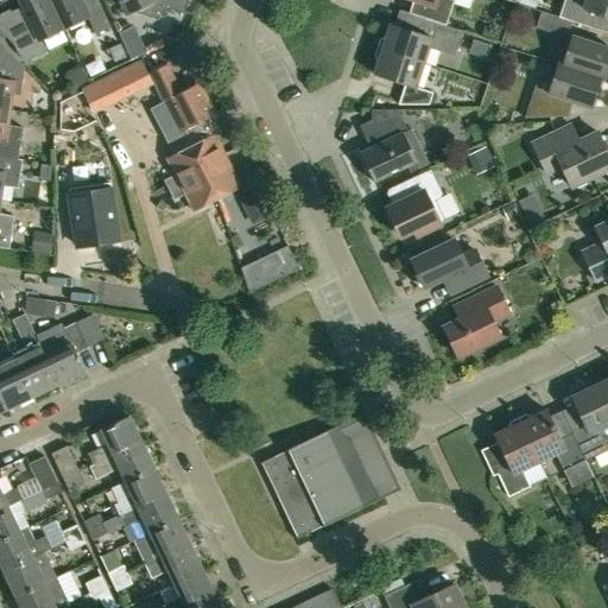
[(38,40),(64,29),(50,0),(18,0),(24,11),(13,16),(10,10),(0,13),(0,30),(13,44),(18,54),(24,61),(43,51),(38,40)]
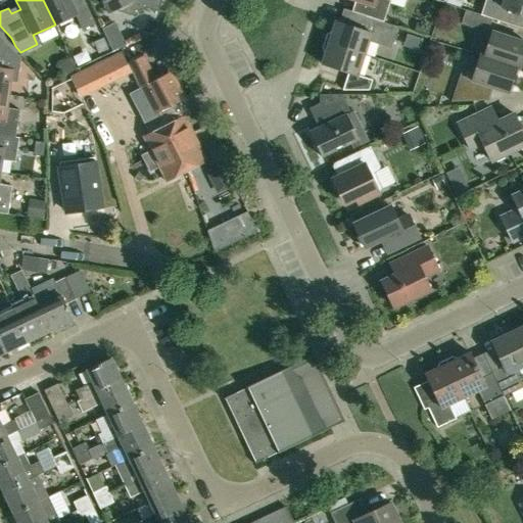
[(43,0),(55,25),(75,14),(82,30),(95,24),(84,0),(43,0)]
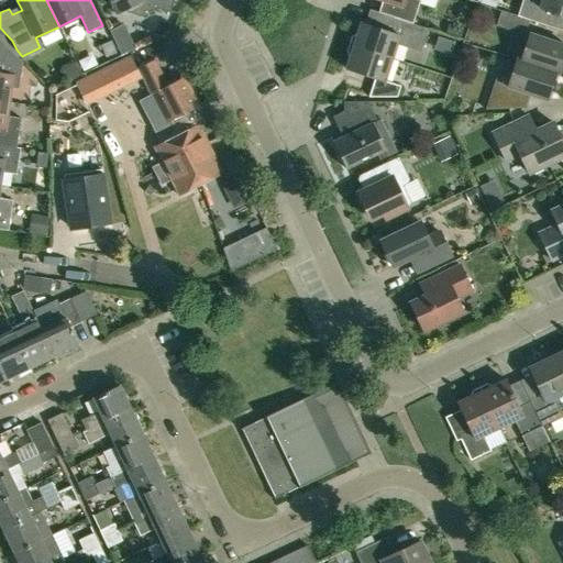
[(109,0),(117,14),(124,11),(140,17),(156,9),(170,12),(174,0),(109,0)]
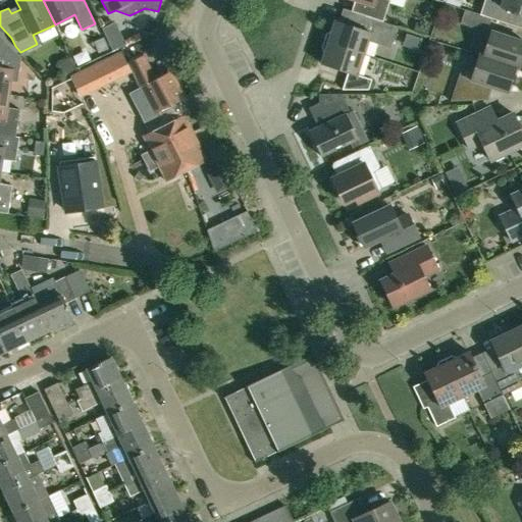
[(382,21),(389,0),(355,0),(362,2),(359,13),(365,16),(382,21)]
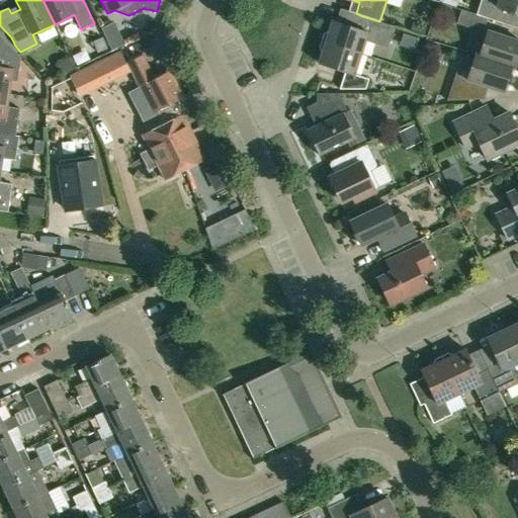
[(517,0),(483,0),(479,15),(487,18),(503,23),(507,10),(517,14),(517,0)]
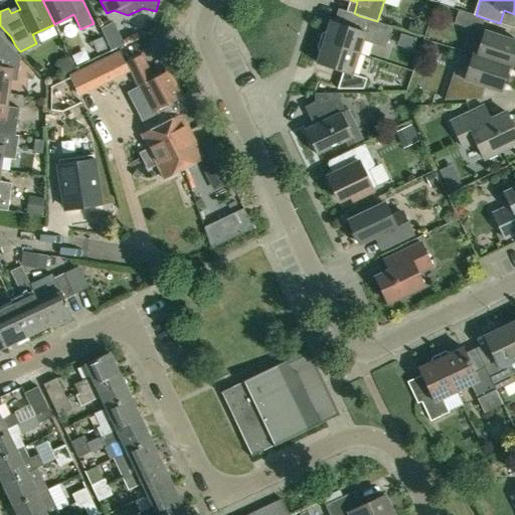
[(484,18),(476,15),(459,10),(454,23),(480,32),(484,18)]
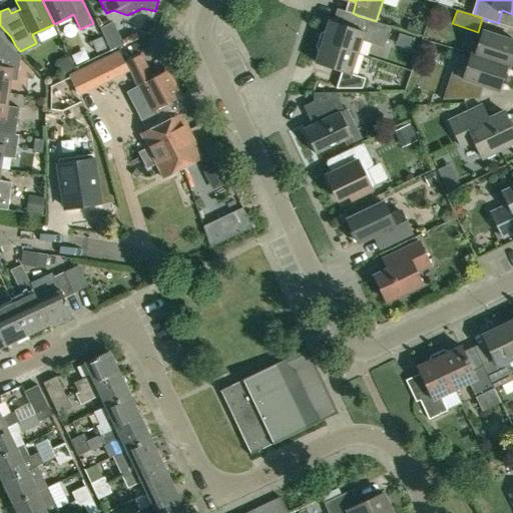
[(390,26),(376,21),(359,16),(355,29),(329,20),(325,30),(321,33),(318,40),(358,53),(362,40),(383,47),(390,26)]
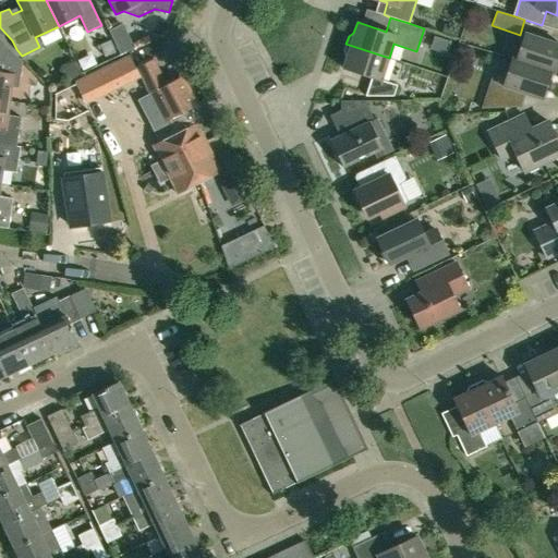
[(460,28),(445,23),(445,25),(443,33),(457,37),(458,33),(460,28)]
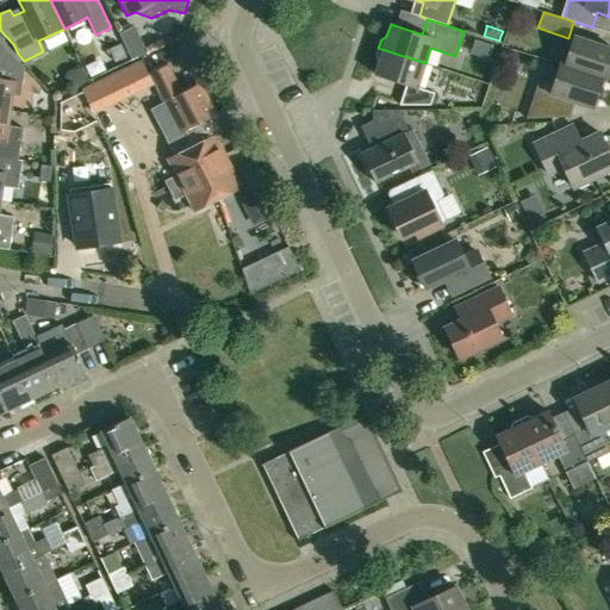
[(602,79),(607,80),(609,69),(609,48),(573,37),(565,66),(564,66),(602,79)]
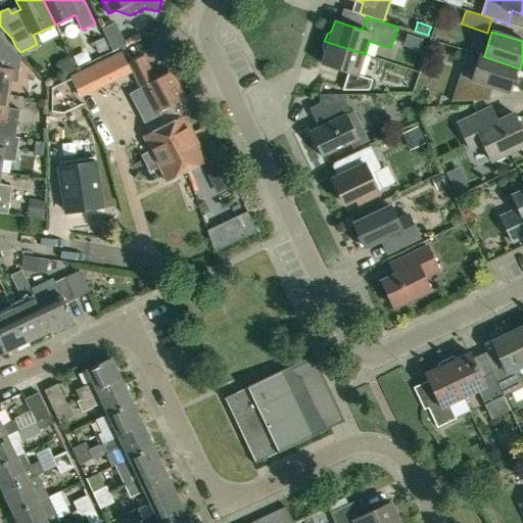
[(91,42),(96,54),(109,48),(105,38),(104,35),(91,42)]
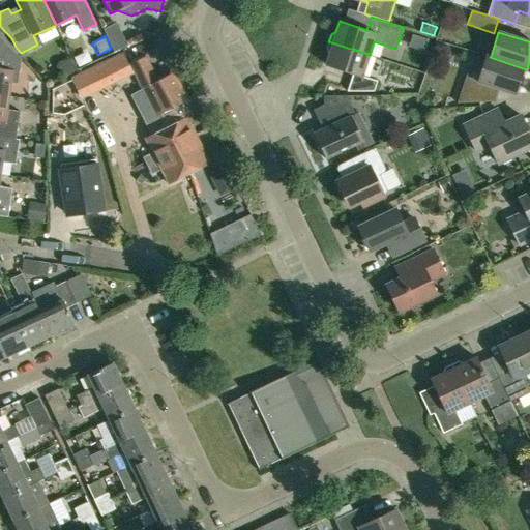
[(21,58),(7,45),(0,36),(0,55),(4,60),(3,69),(0,68),(0,94),(9,96),(11,83),(17,84),(21,58)]
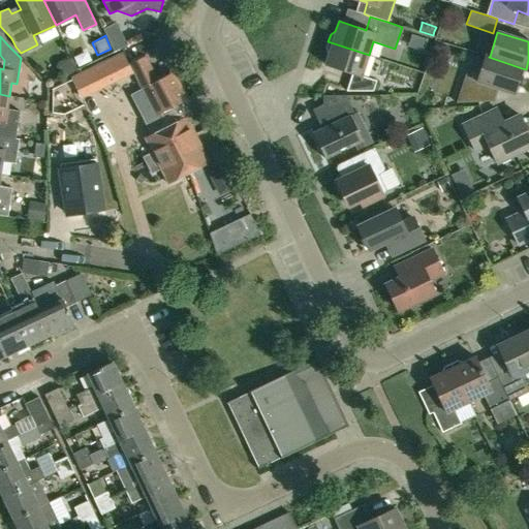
[(362,75),(369,55),(328,41),(325,49),(329,54),(324,64),(352,73),(346,91),(373,91),(376,81),(362,75)]
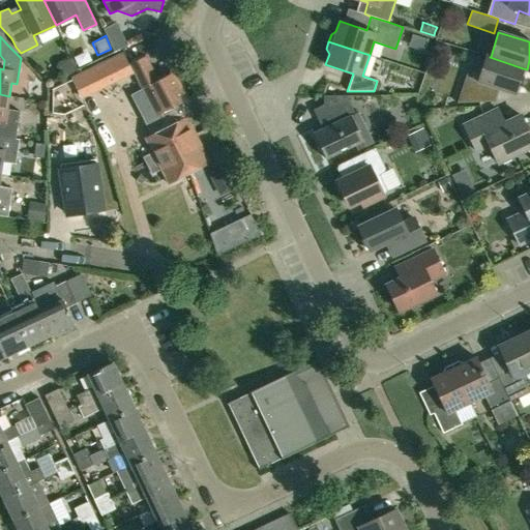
[(490,57),(491,57),(487,55),(478,81),(466,77),(457,104),(487,101),(492,86),(514,93),(523,68),(490,57)]
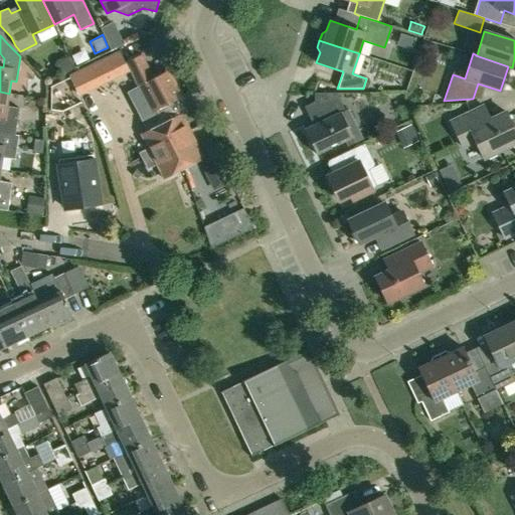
[(141,54),(128,60),(183,168),(204,158),(182,115),(190,111),(178,87),(169,69),(153,77),(141,54)]
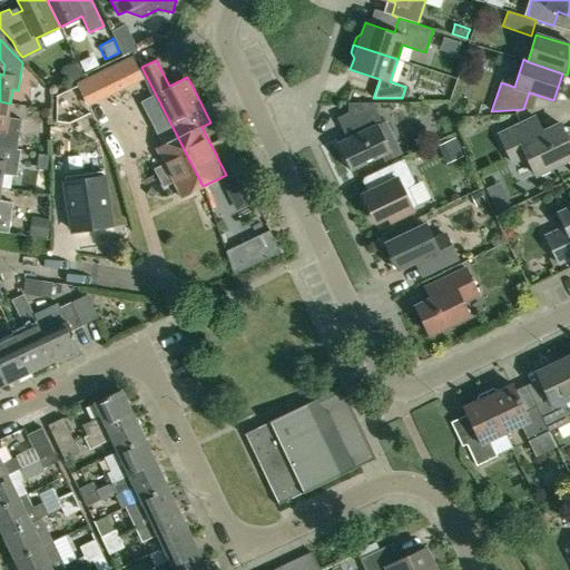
[(77,64),(64,70),(70,82),(82,76),(77,64)]
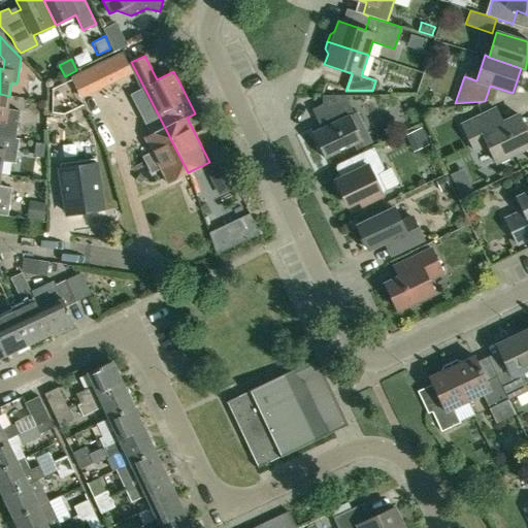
[(131,62),(129,63),(142,89),(131,95),(152,135),(145,138),(152,152),(143,157),(152,172),(160,168),(167,182),(167,183),(188,172),(131,62)]
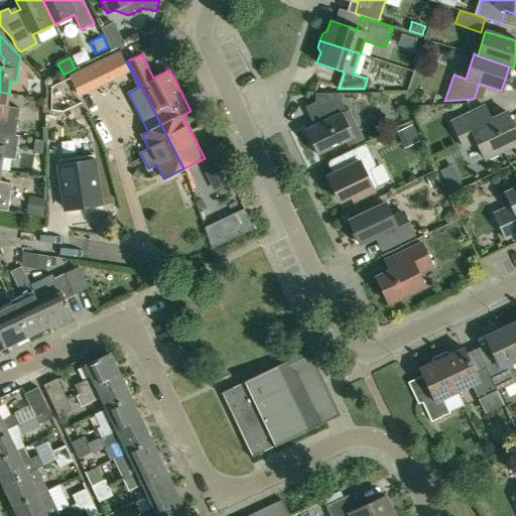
[(7,106),(9,94),(0,92),(0,132),(15,135),(19,108),(7,106)]
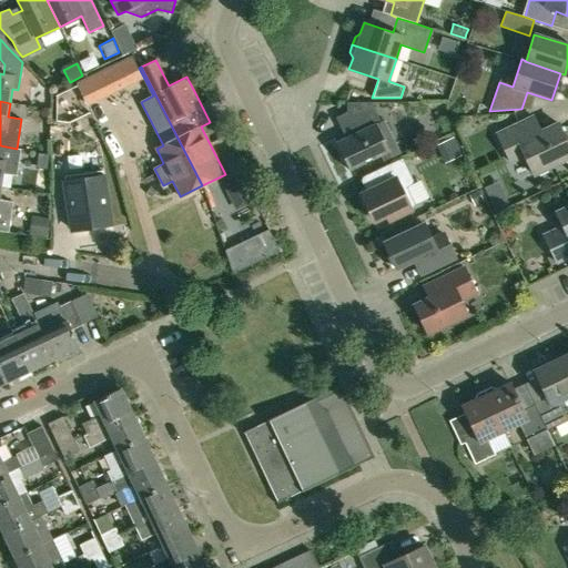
[(347,112),(335,118),(342,130),(346,129),(350,137),(336,143),(348,170),(389,151),(384,140),(391,137),(383,120),(381,121),(372,102),(346,102),(347,112)]
